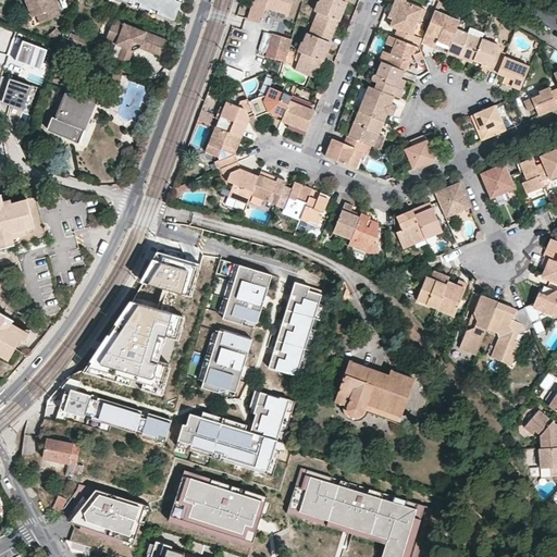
[(25,0),(34,16),(37,14),(41,23),(61,13),(54,0),(25,0)]
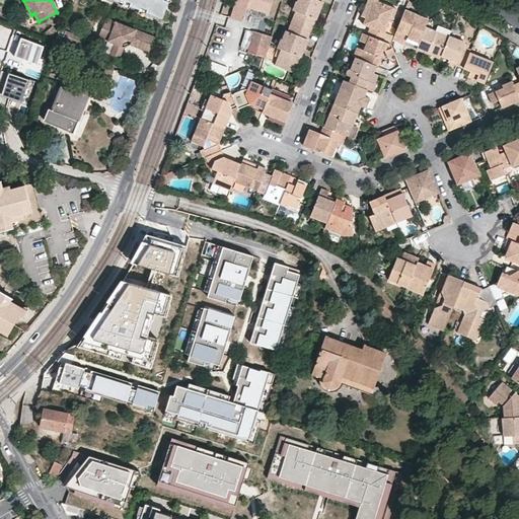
[(116,0),(160,18),(167,0),(116,0)]
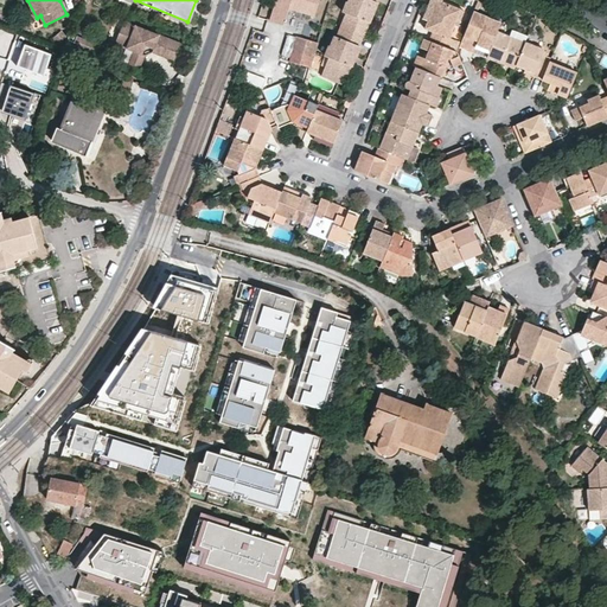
[(276,0),(269,23),(283,26),(289,10),(313,17),(319,0),(276,0)]
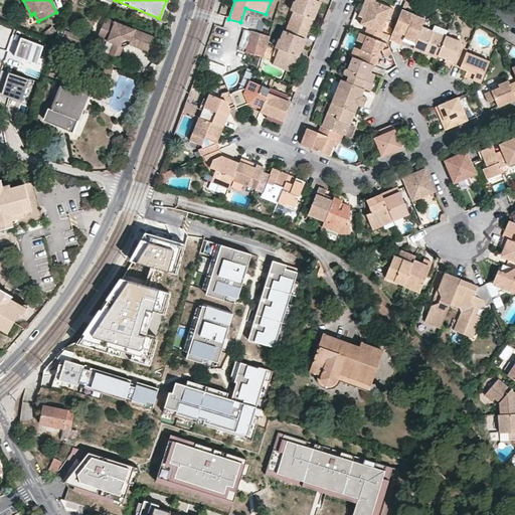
[(307,30),(309,31),(314,19),(311,18),(314,10),(317,11),(321,3),(318,2),(319,0),(297,0),(297,1),(296,1),(292,10),(295,11),(297,12),(292,23),(307,30)]
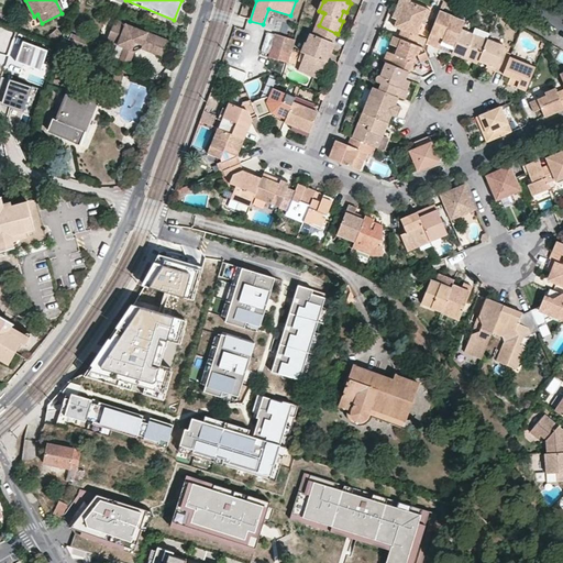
[(399,0),(393,15),(398,18),(405,0),(408,0),(410,1),(410,0),(399,0)]
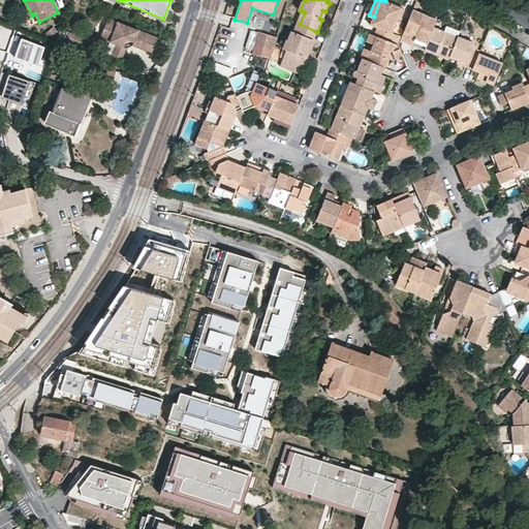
[(378,27),(374,34),(394,41),(397,34),(391,31),(395,21),(398,23),(404,9),(385,1),(383,0),(380,0),(374,17),(371,23),(378,27)]
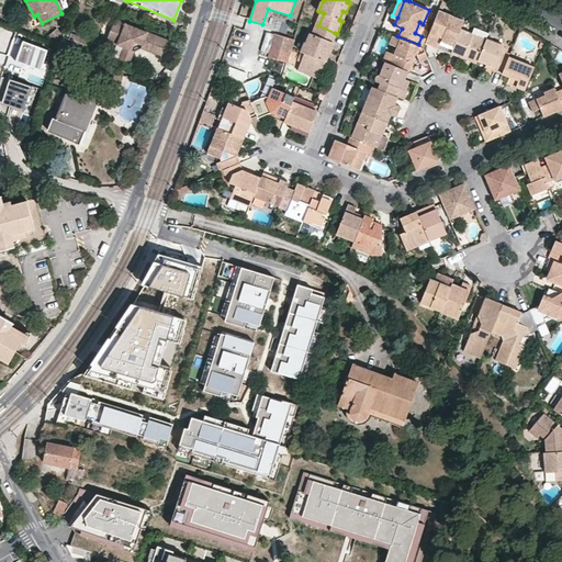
[(463,21),(439,10),(427,38),(435,42),(434,45),(451,53),(461,29),(463,21)]
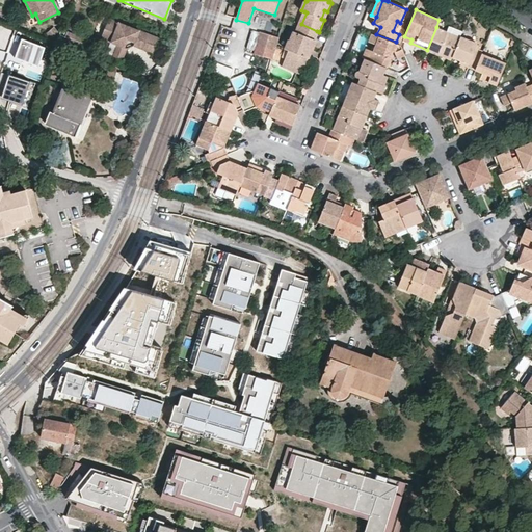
[(157,38),(108,18),(100,37),(116,45),(111,56),(121,60),(126,49),(132,46),(152,53),(157,38)]
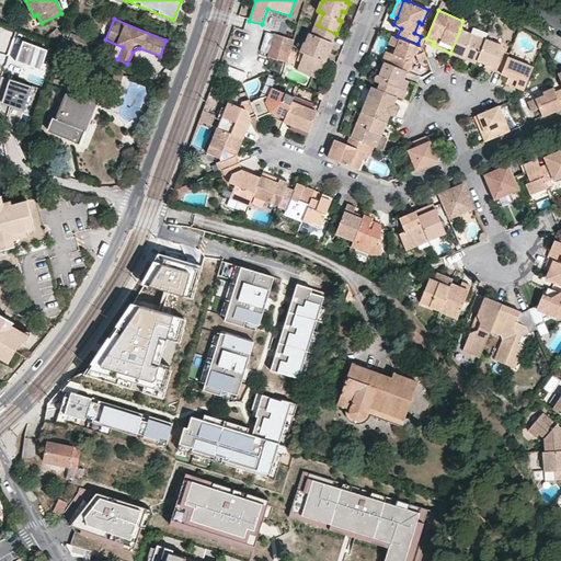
[(329,52),(333,41),(332,39),(334,33),(318,25),(316,25),(312,32),(310,32),(307,41),(306,41),(301,50),(305,52),(308,53),(302,67),(320,73),(325,59),(322,58),(327,50),(329,52)]
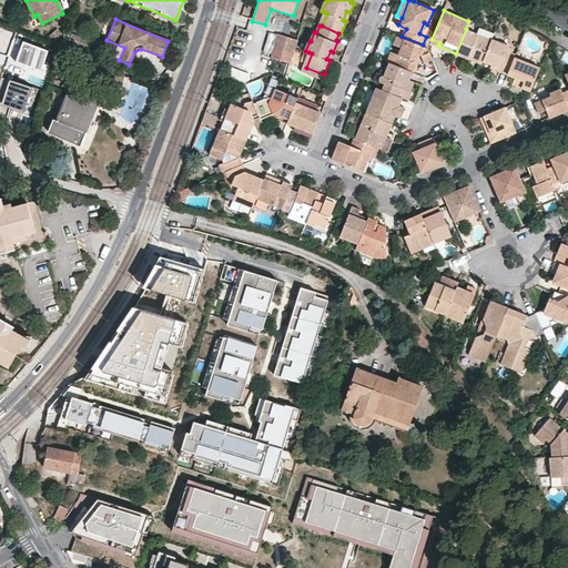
[(494,32),(479,27),(476,33),(466,29),(456,53),(467,58),(468,54),(483,61),(490,40),(490,38),(494,32)]
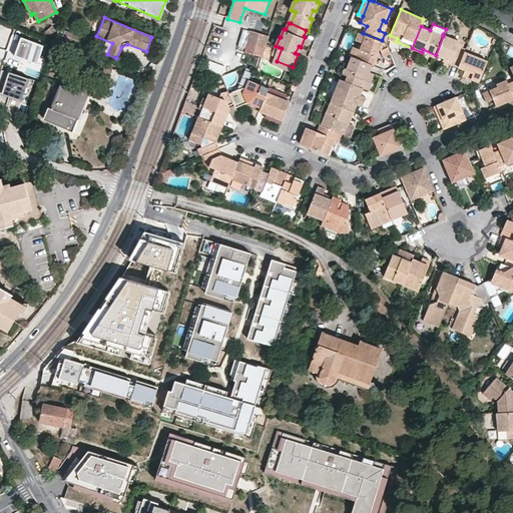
[(71,32),(63,28),(58,39),(78,47),(83,34),(72,29),(71,32)]
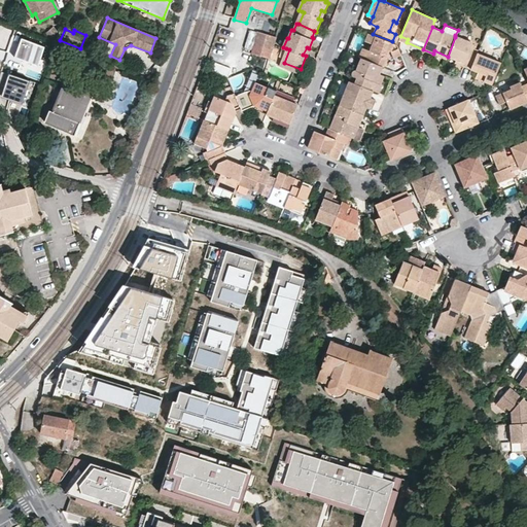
[(268,58),(275,37),(250,30),(245,46),(251,48),(250,53),(268,58)]
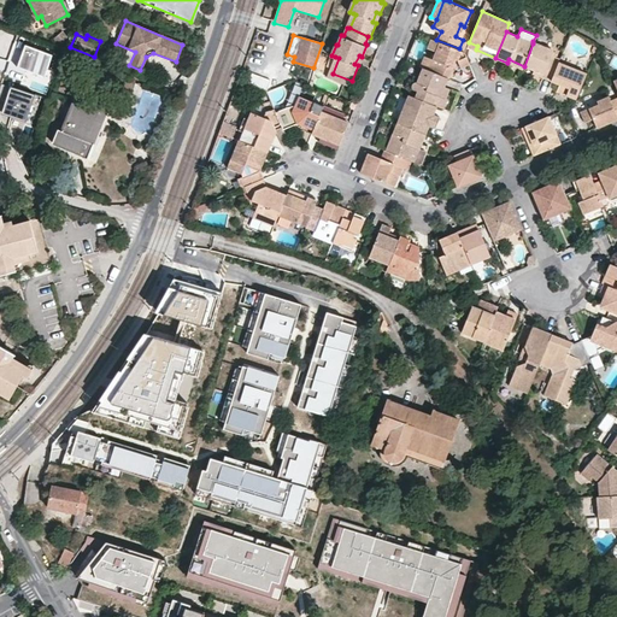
[(436,40),(432,39),(428,47),(436,51),(433,59),(432,58),(427,69),(448,77),(452,76),(454,71),(452,66),(456,59),(458,59),(462,66),(470,64),(465,52),(464,51),(459,48),(436,40)]
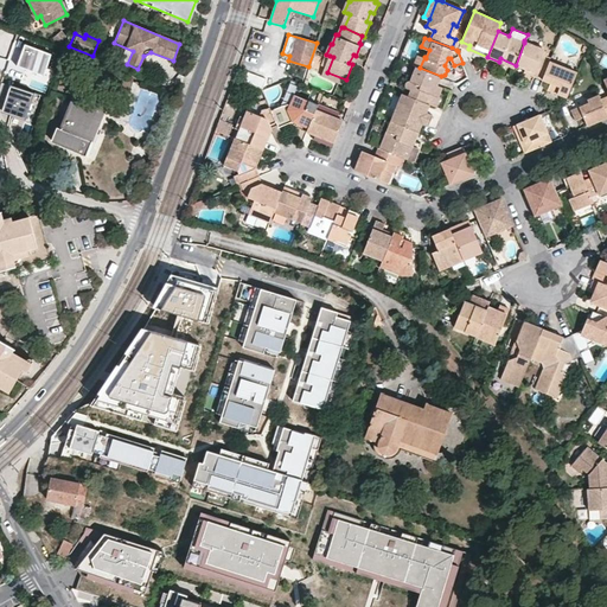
[(544,49),(524,40),(524,43),(516,65),(525,69),(535,72),(534,76),(542,80),(549,61),(550,59),(542,56),(544,49)]
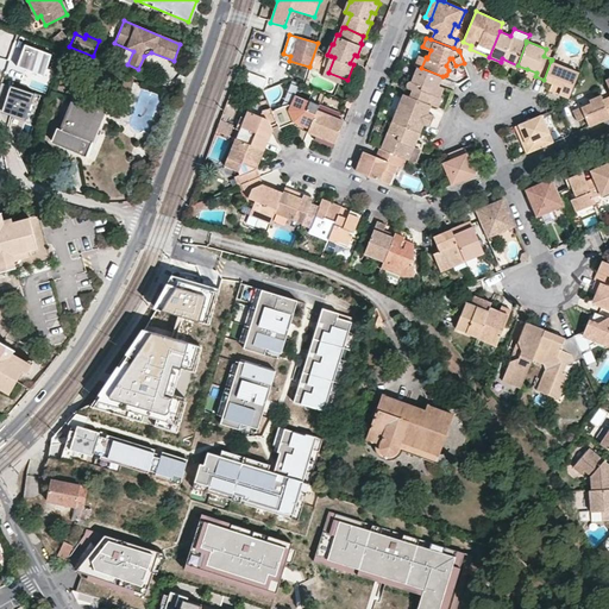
[(25,45),(17,66),(44,76),(52,55),(25,45)]
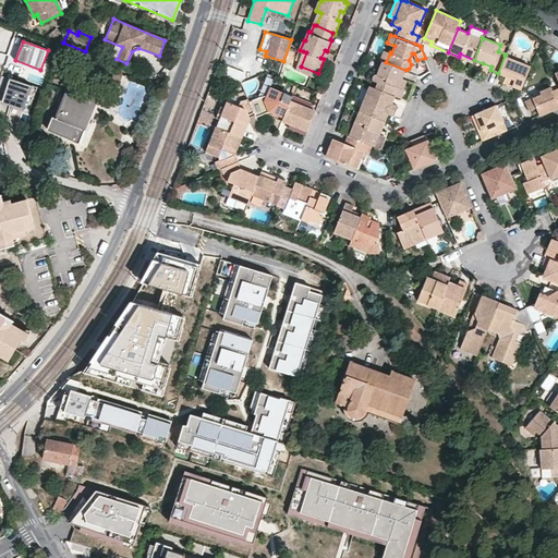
[(386,62),(390,52),(385,50),(380,60),(383,61),(386,62)]
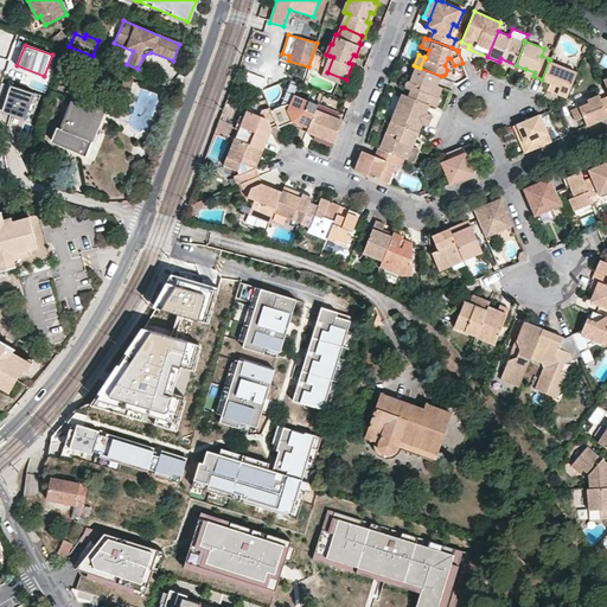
[(499,62),(513,68),(516,65),(500,58),(499,62)]
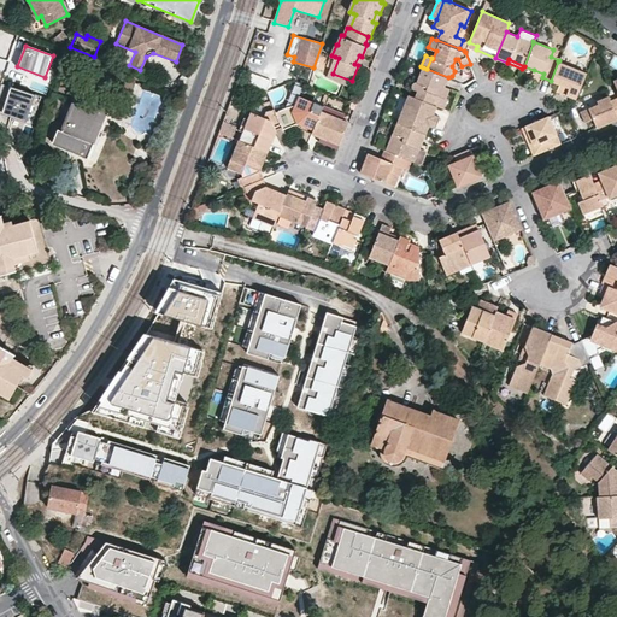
[(558,62),(551,81),(559,84),(558,86),(569,90),(566,95),(576,99),(586,74),(558,62)]
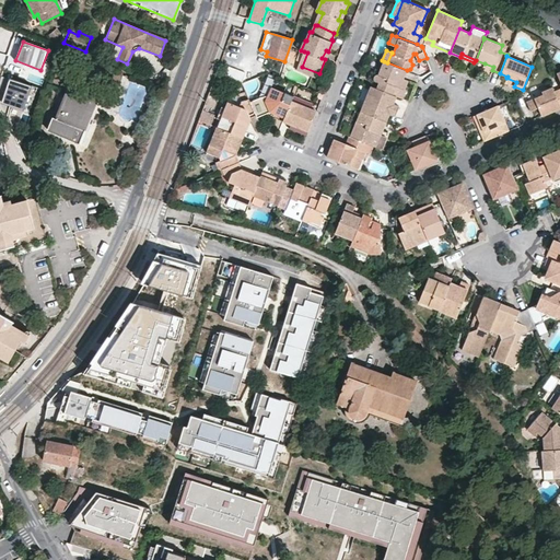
[(407,70),(387,62),(384,61),(378,73),(377,74),(375,74),(374,76),(373,77),(373,78),(373,79),(373,80),(374,81),(380,83),(385,85),(383,90),(397,95),(399,96),(403,88),(400,86),(404,78),(407,70)]
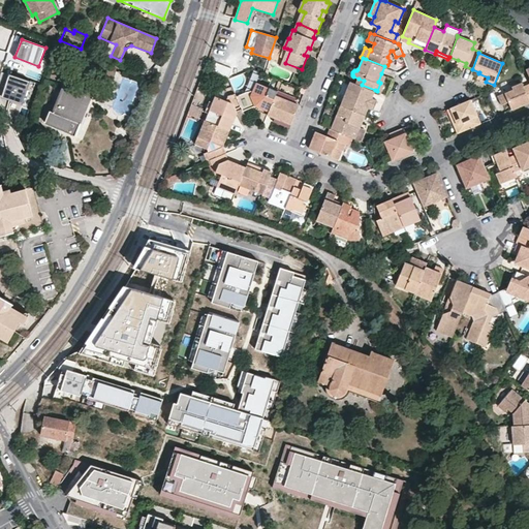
[(37,83),(8,74),(2,97),(31,106),(37,83)]
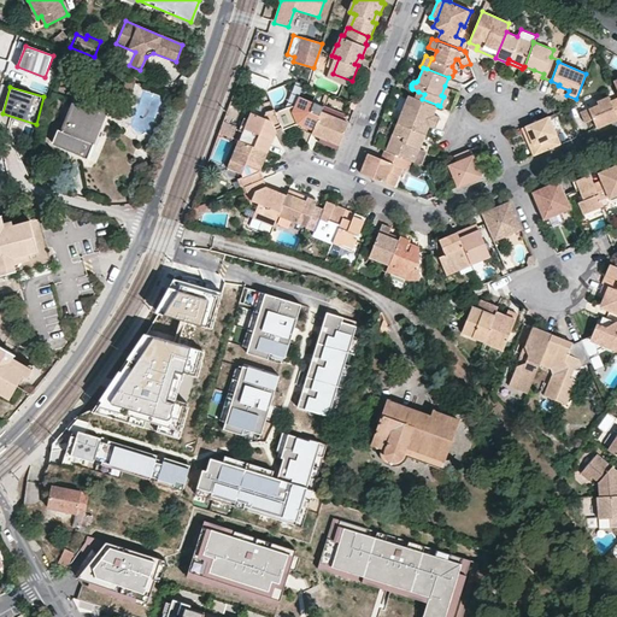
[(398,122),(403,123),(405,115),(404,115),(406,106),(409,106),(413,95),(410,94),(398,122)]
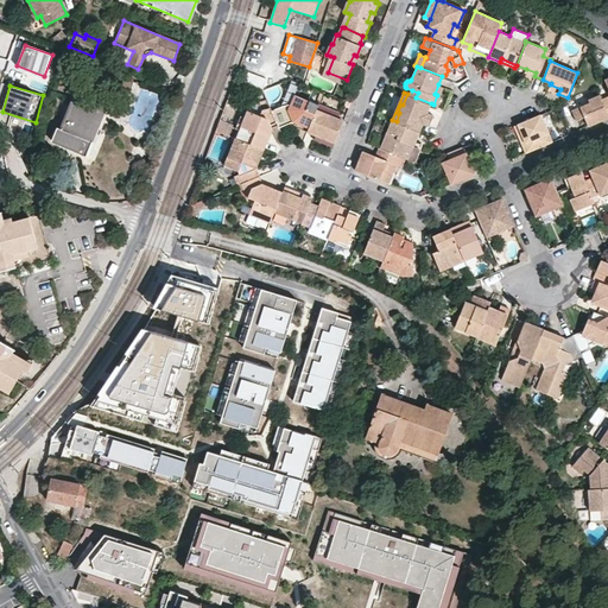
[(285,105),(273,109),(278,120),(279,124),(295,118),(296,121),(310,126),(317,108),(320,102),(297,94),(291,107),(285,105)]
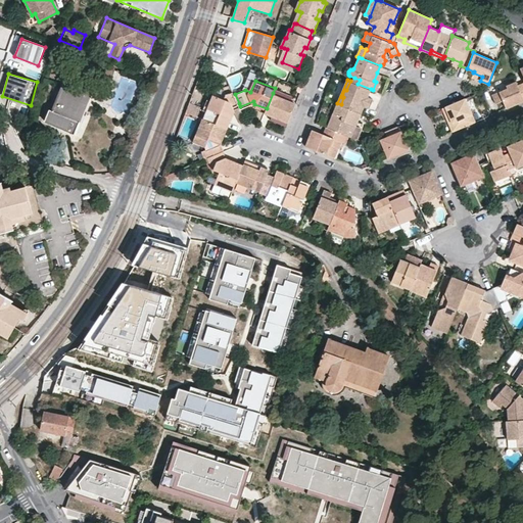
[(341,104),(361,112),(364,106),(367,107),(370,99),(367,98),(371,89),(358,84),(352,82),(350,81),(346,90),(344,90),(342,97),(343,97),(341,104)]
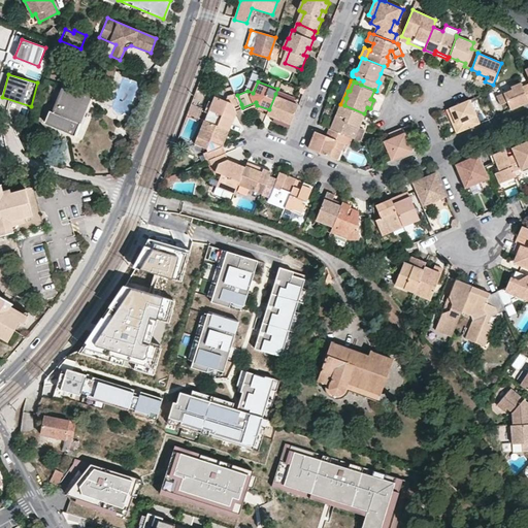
[(527,101),(527,83),(522,86),(521,83),(512,87),(513,89),(496,96),(500,104),(506,101),(510,109),(517,106),(519,105),(519,102),(526,99),(527,102),(527,101)]
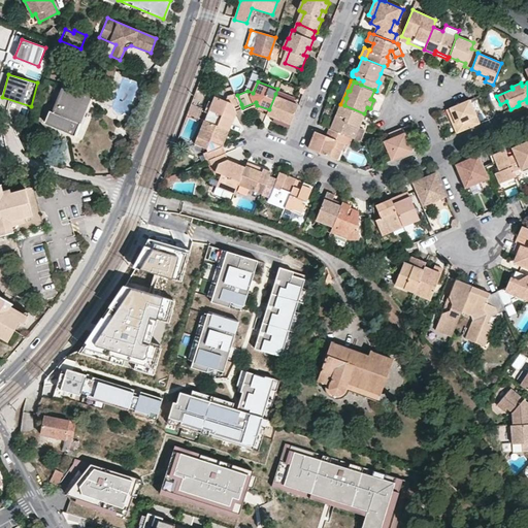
[(81,93),(58,85),(48,110),(45,109),(40,121),(72,132),(76,121),(72,119),(81,93)]
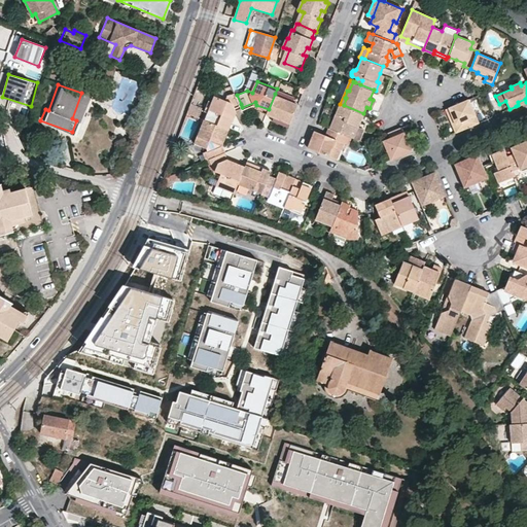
[(220,117),(217,125),(224,127),(229,129),(232,119),(229,116),(230,113),(235,111),(234,107),(241,104),(237,95),(236,93),(229,96),(226,100),(213,97),(212,102),(209,110),(216,113),(215,116),(220,117)]
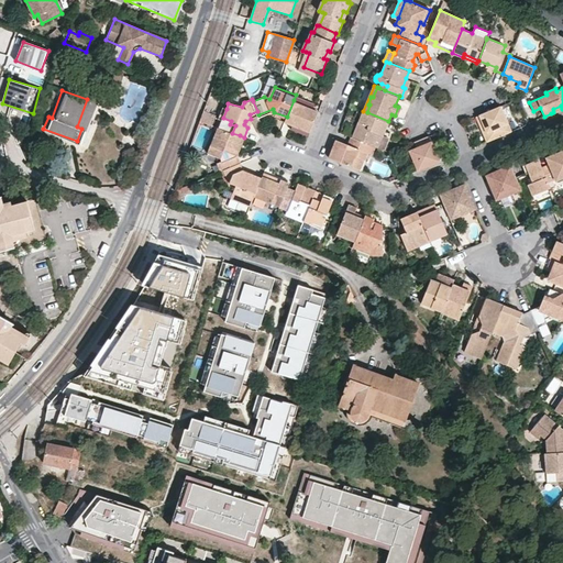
[(311,130),(316,117),(313,116),(316,109),(312,107),(294,100),(287,117),(285,120),(294,123),(311,130)]
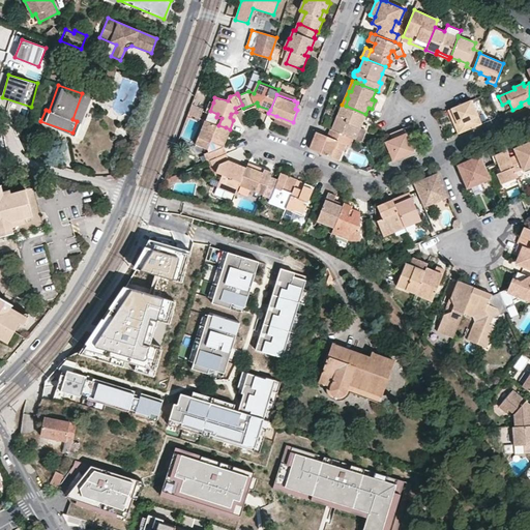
[(481,123),(471,99),(451,108),(458,123),(454,125),(458,133),(470,127),(481,123)]
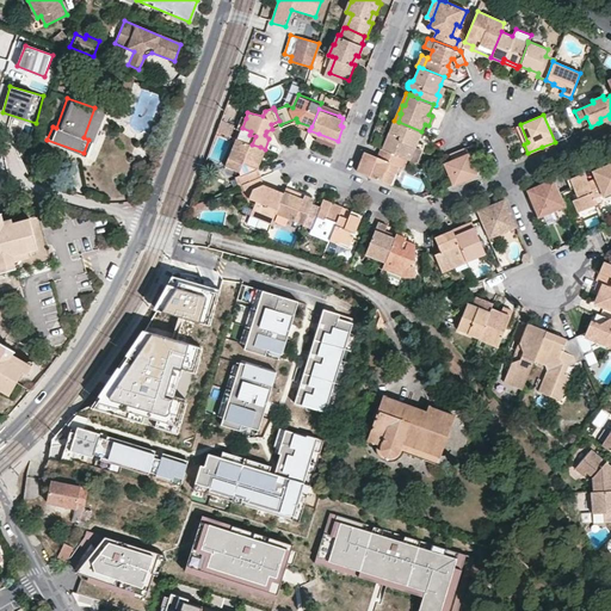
[(242,128),(246,118),(241,116),(236,129),(250,135),(251,131),(242,128)]
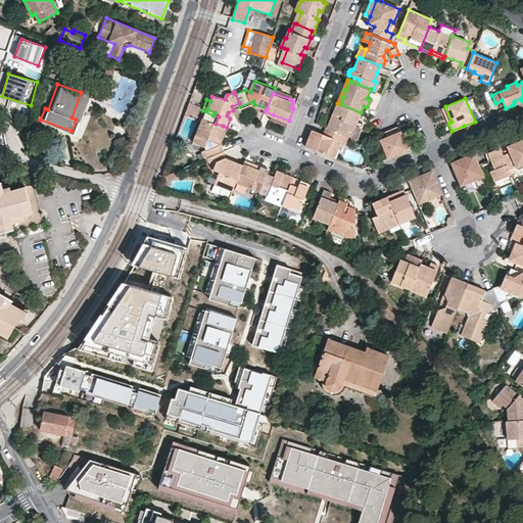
[(253,101),(240,106),(241,109),(249,106),(254,104),(253,101)]
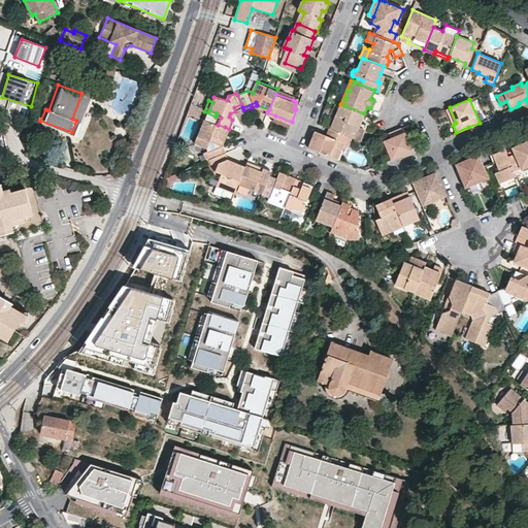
[(355,126),(359,128),(364,113),(344,105),(340,104),(331,128),(351,136),(355,126)]
